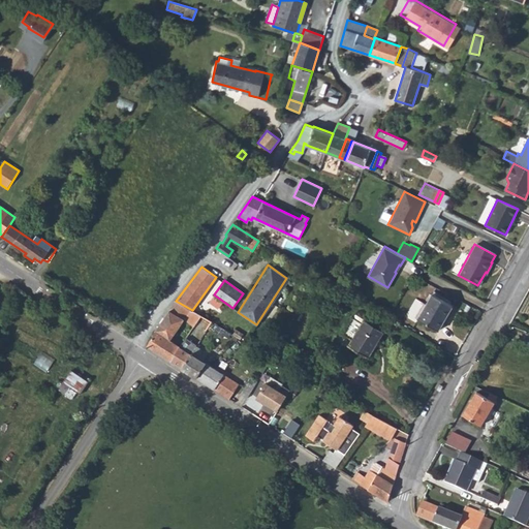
[(417,318),(437,330),(452,305),(432,293),(417,318)]
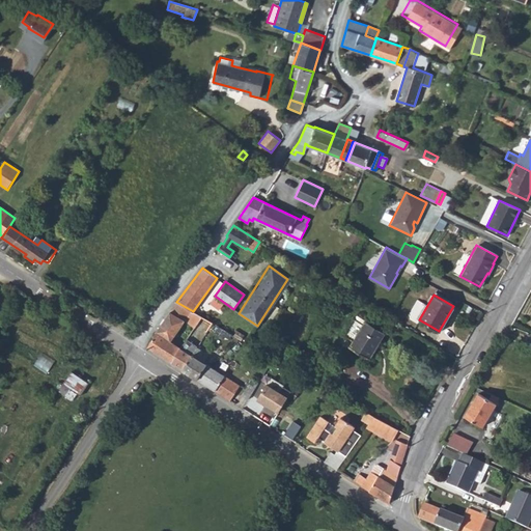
[(212,323),(193,311),(176,302),(170,311),(185,322),(188,317),(191,318),(205,333),(212,323)]
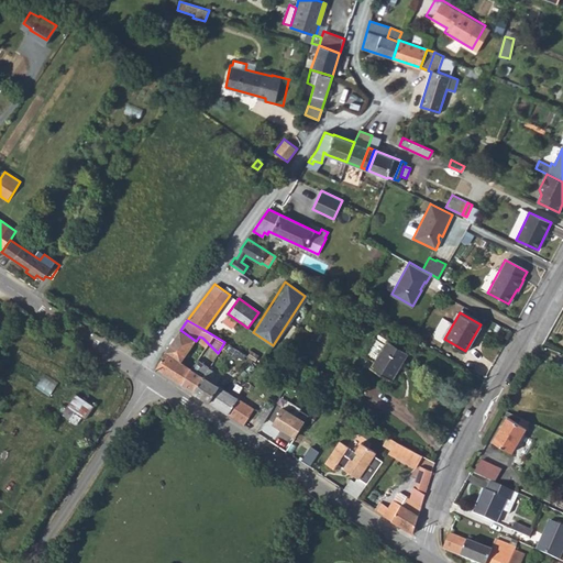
[(156,367),(180,383),(192,365),(188,363),(186,364),(180,361),(196,341),(180,330),(179,330),(165,352),(156,367)]
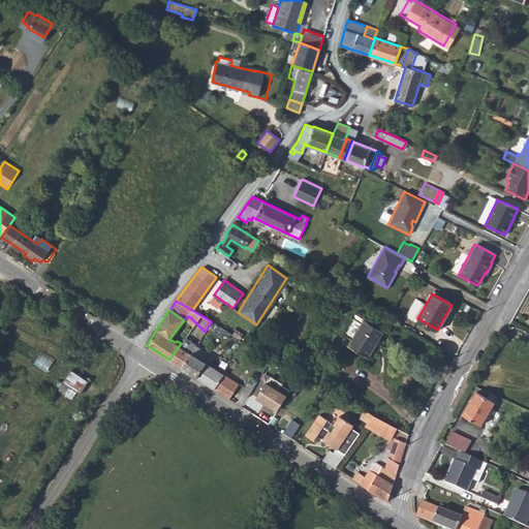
[(348,345),(368,356),(383,332),(364,319),(361,322),(352,317),(342,334),(351,340),(348,345)]
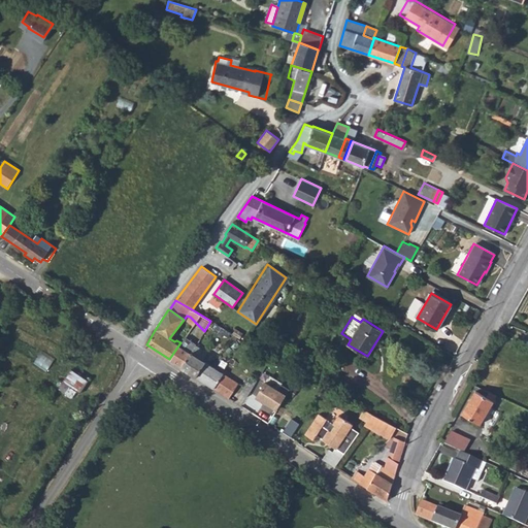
[(179,367),(195,344),(190,341),(186,349),(183,347),(184,344),(182,343),(180,342),(169,359),(179,367)]
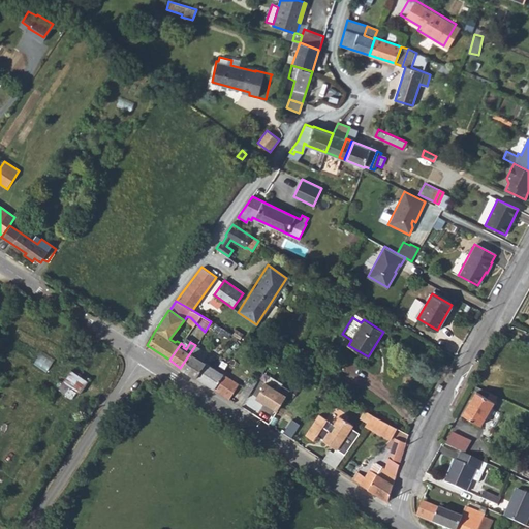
[(208,353),(195,345),(180,368),(228,399),(239,383),(204,360),(208,353)]
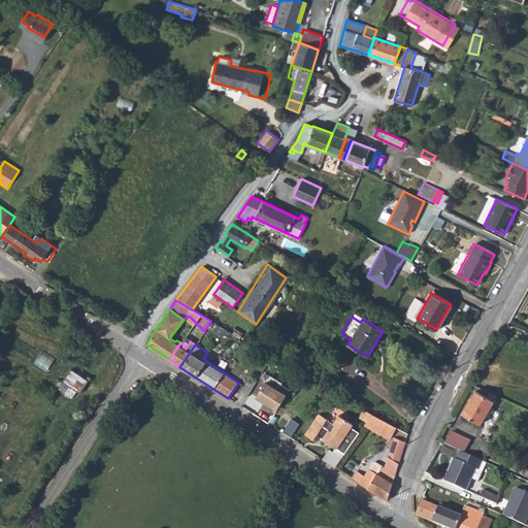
[(46,370),(55,358),(42,351),(35,362),(46,370)]
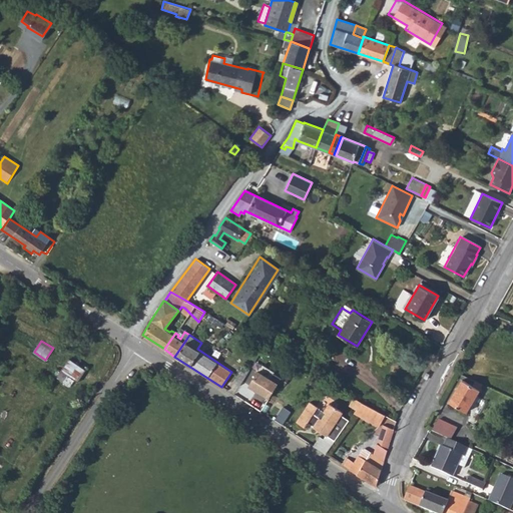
[(85,369),(69,358),(56,376),(62,380),(67,374),(74,378),(77,380),(85,369)]
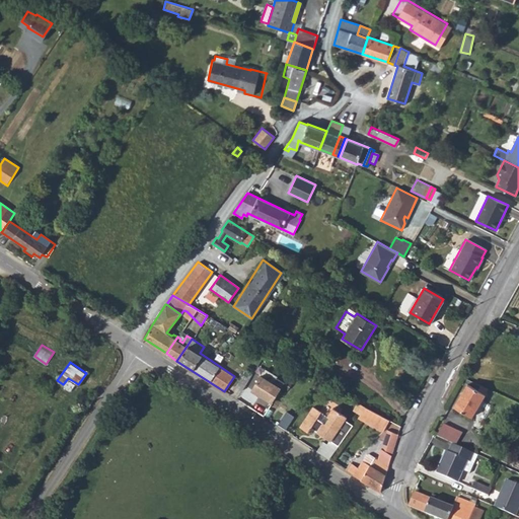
[(235,385),(241,389),(248,378),(242,374),(235,385)]
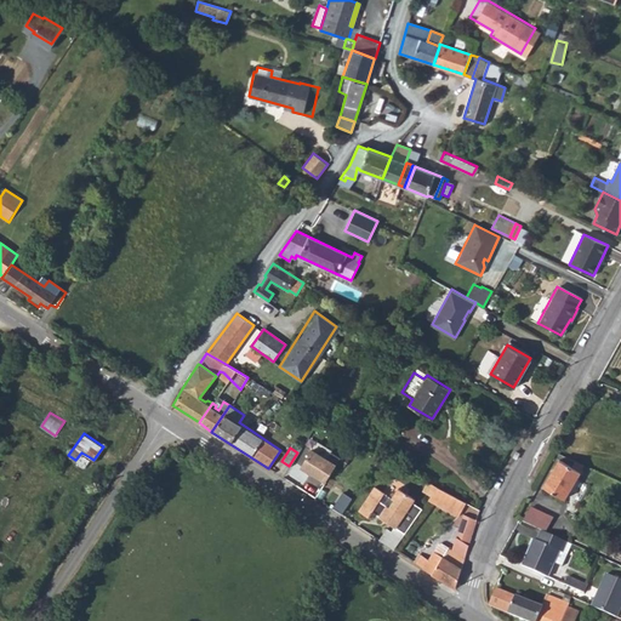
[(315,449),(303,466),(326,482),(339,463),(315,449)]
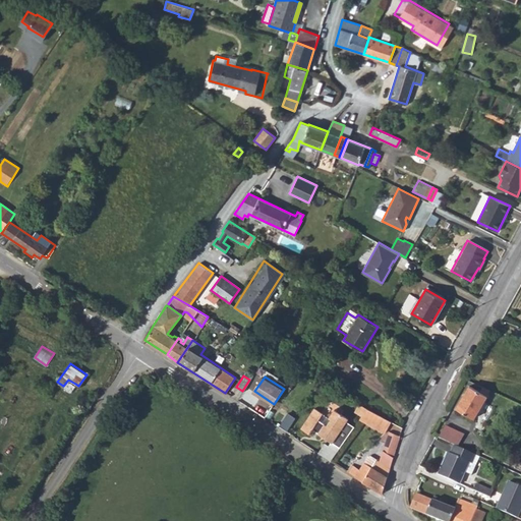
[(63,386),(70,391),(75,384),(68,380),(63,386)]
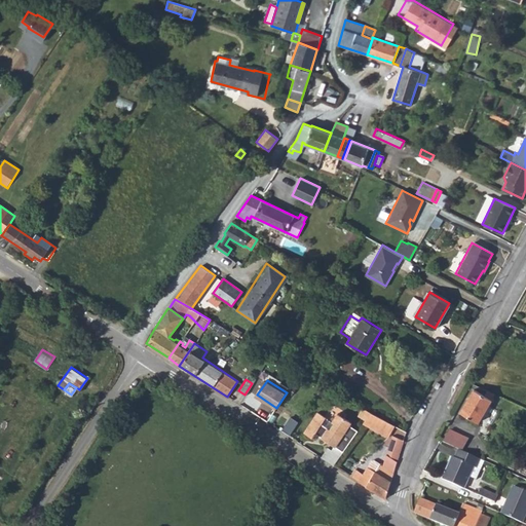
[(459,414),(477,423),(491,400),(474,388),(459,414)]
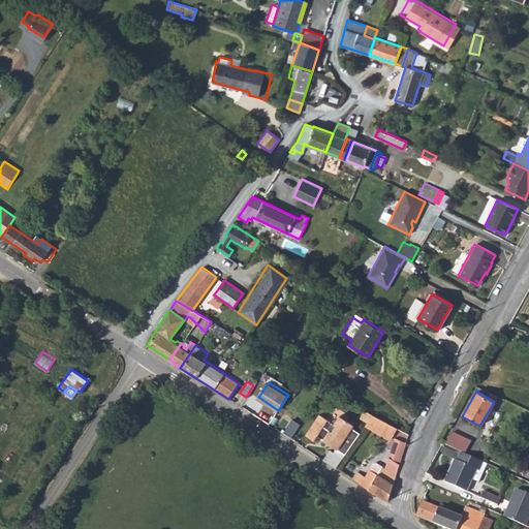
[(344,454),(360,432),(350,427),(352,424),(338,414),(333,423),(335,425),(331,431),(321,425),(327,418),(318,413),(305,434),(313,439),(316,435),(344,454)]
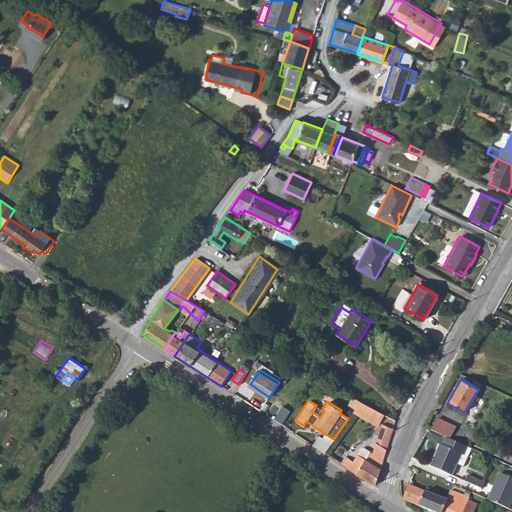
[(376,425),(383,414),(359,401),(352,411),(376,425)]
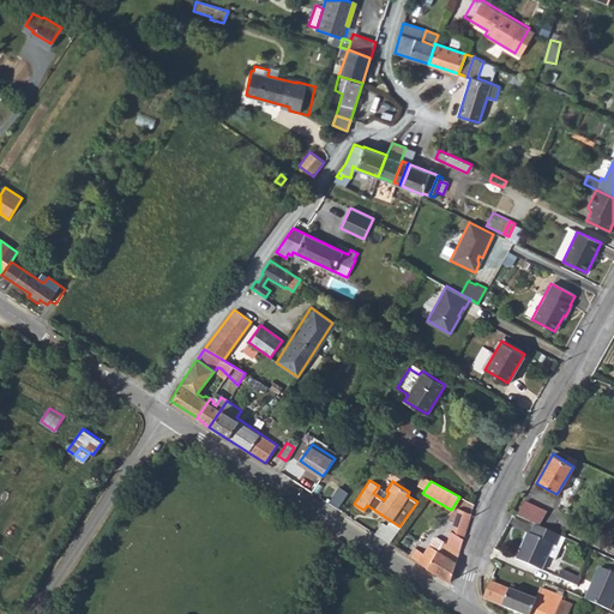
[(339,486),(331,501),(339,506),(349,491),(339,486)]
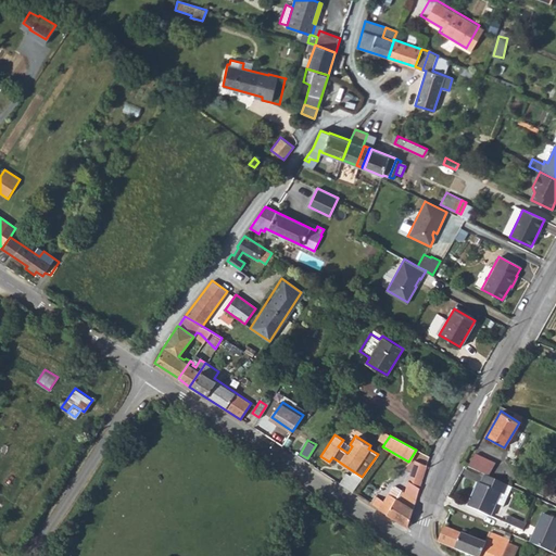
[(350,444),(343,440),(338,446),(348,453),(352,446),(350,444)]
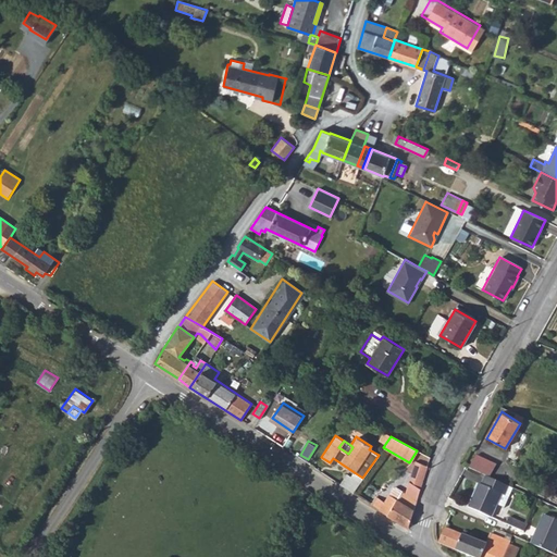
[(420,450),(417,456),(428,462),(431,456),(420,450)]
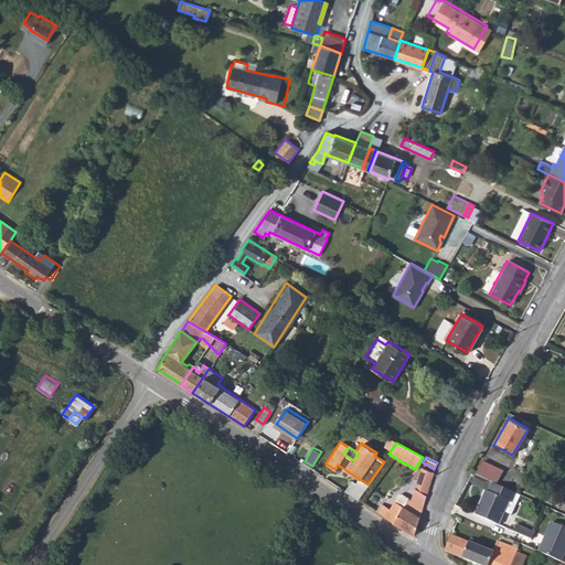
[(497,483),(508,489),(513,477),(502,472),(502,471),(482,462),(477,476),(497,484),(497,483)]
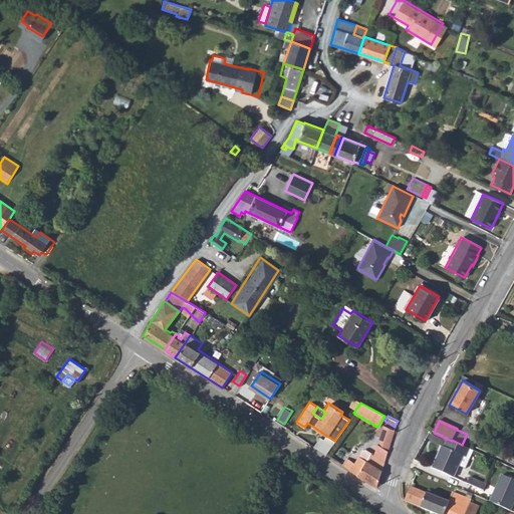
[(376,487),(394,430),(382,425),(373,454),(369,452),(367,457),(364,456),(362,458),(358,456),(353,462),(348,460),(343,466),(372,485),(376,487)]
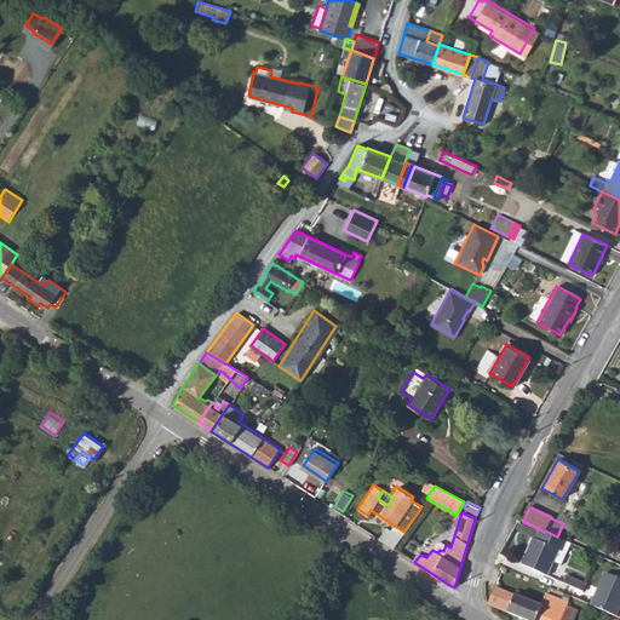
[(560,564),(569,544),(538,529),(534,540),(530,539),(520,566),(545,575),(552,561),(560,564)]
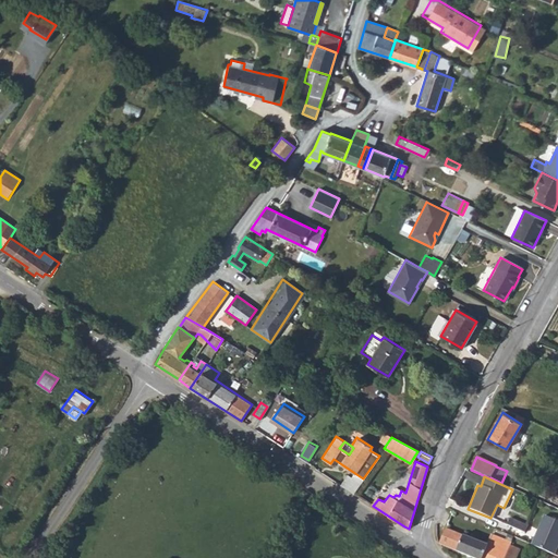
[(557,522),(544,517),(532,545),(554,555),(557,544),(557,522)]
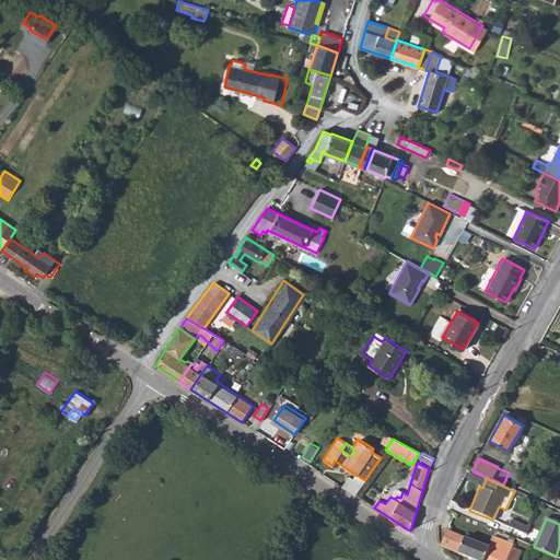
[(529,527),(511,520),(508,527),(526,535),(529,527)]
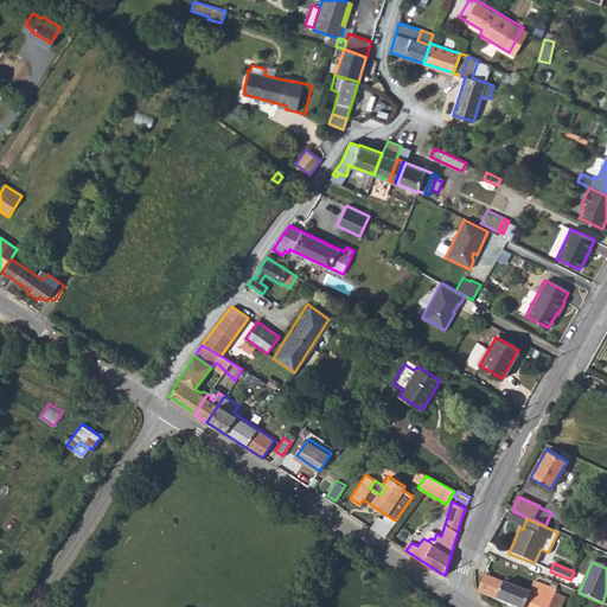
[(484,575),(478,592),(515,606),(561,606),(566,598),(555,593),(556,590),(534,581),(530,592),(484,575)]
